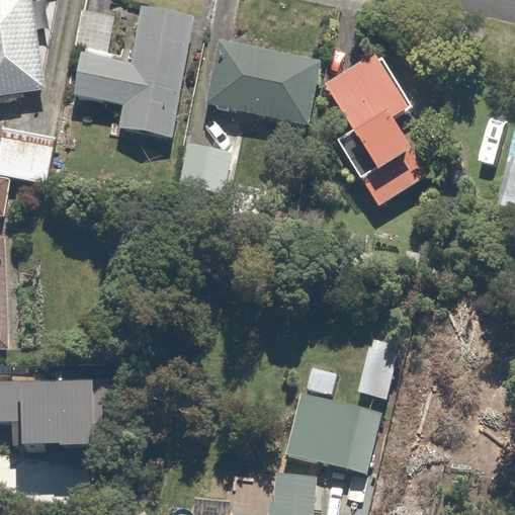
[(0,0),(0,94),(46,86),(31,0),(0,0)]
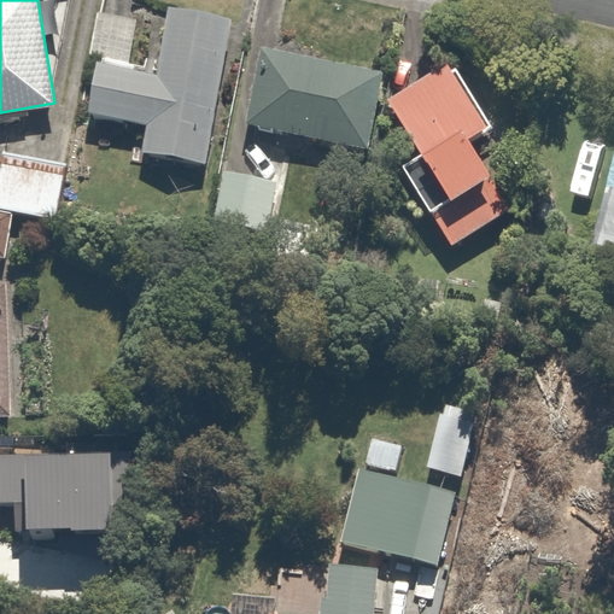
[(212,162),(232,15),(162,6),(153,71),(92,63),(86,115),(142,123),(138,152),(212,162)]
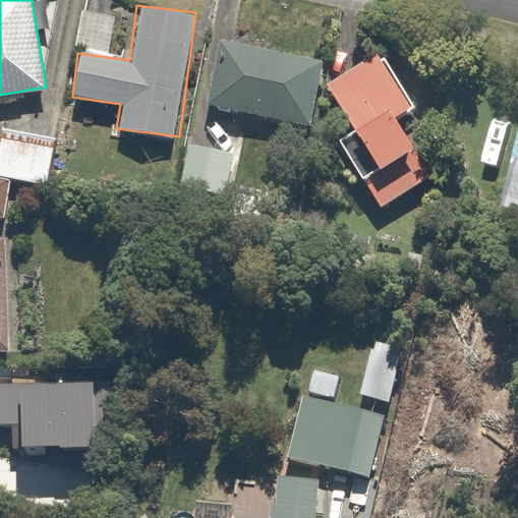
[(216,38),(204,99),(310,121),(317,90),(323,60),(216,38)]
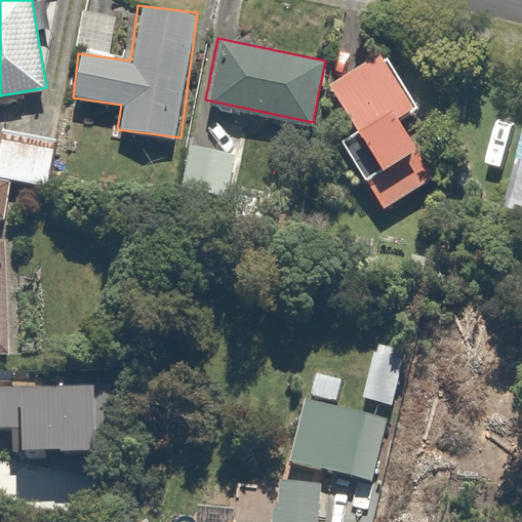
[(366,183),(410,152),(392,125),(420,105),(382,49),(324,89),(354,131),(337,143),(366,183)]
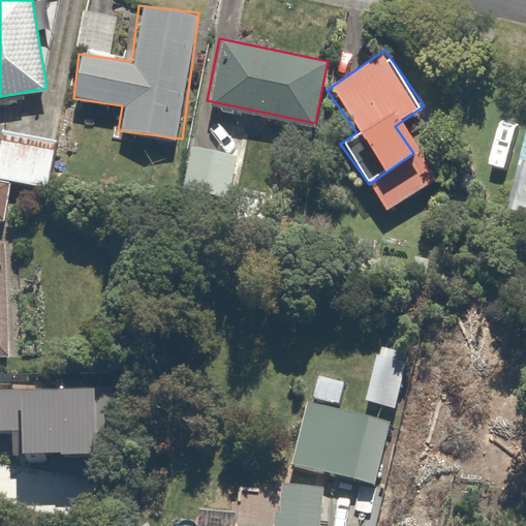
[(0,144),(0,216),(7,217),(13,177),(48,182),(52,152),(0,144)]
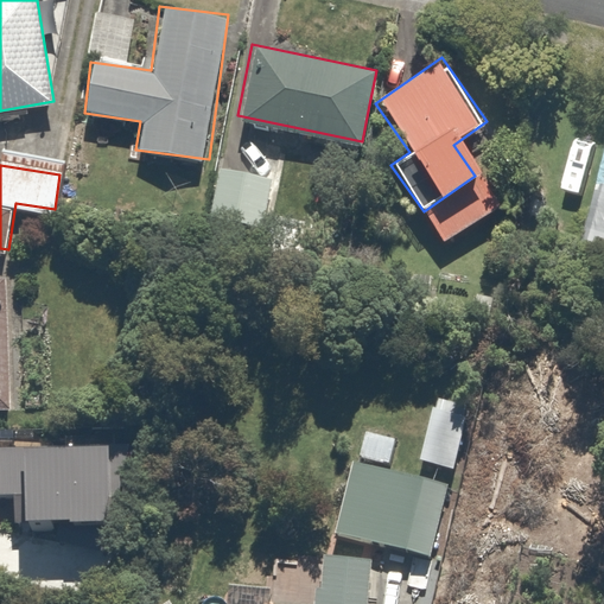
[(603,169),(590,241),(603,243),(603,169)]
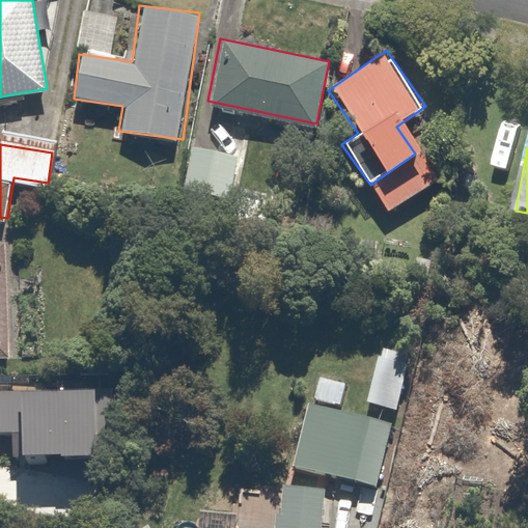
[(427,163),(422,157),(418,150),(415,154),(382,176),(370,185),(368,187),(386,213),(438,177),(427,163)]
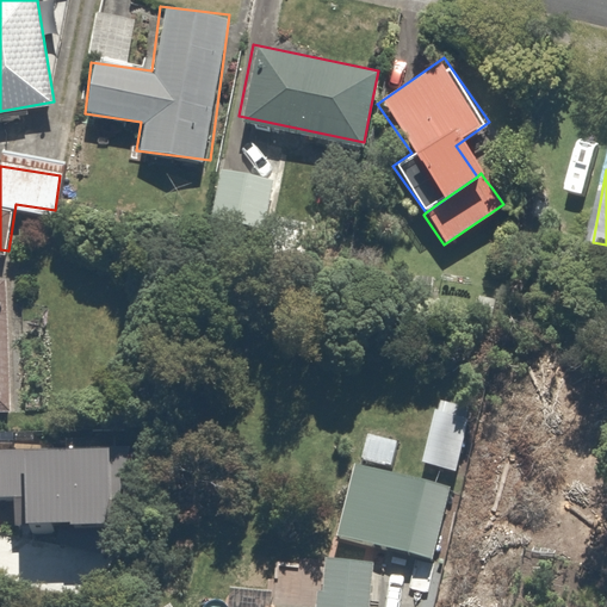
[(0,407),(11,408),(8,273),(0,273),(0,407)]
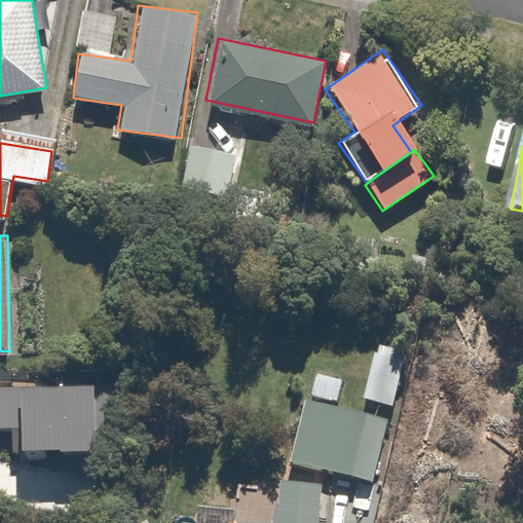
[(343,376),(318,369),(311,393),(336,399),(343,376)]
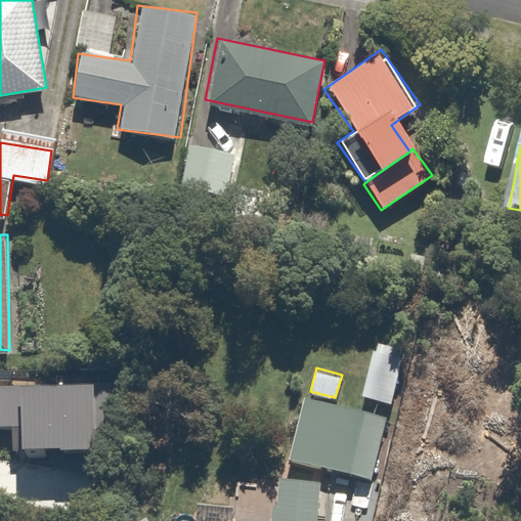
[(363,461),(373,411),(301,398),(290,461),(361,474),(363,461)]
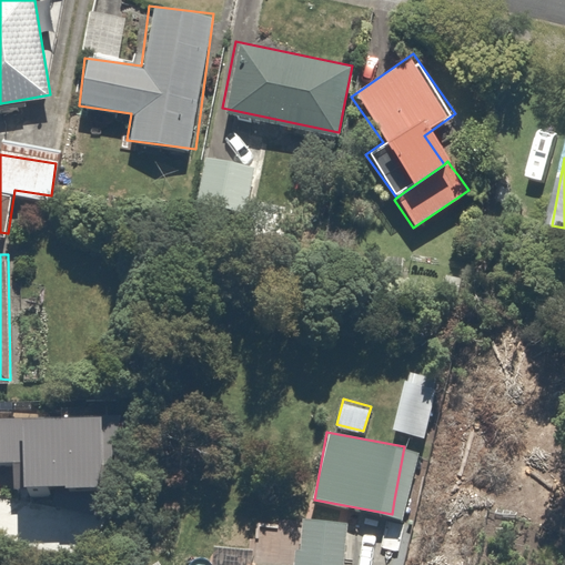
[(342,564),(346,518),(300,513),(298,547),(292,546),(290,564),(342,564)]
